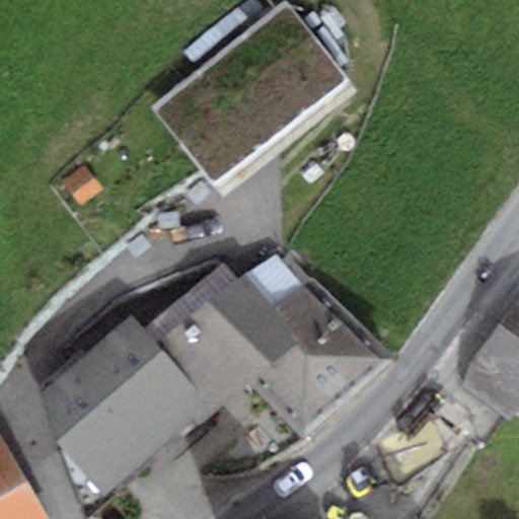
[(197,69),(147,108),(211,191),(349,82),(284,0),(283,0),(265,15),(197,69)]
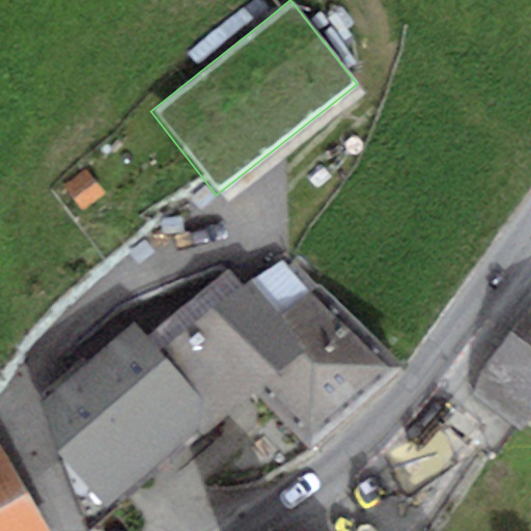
[(253,0),(187,53),(201,71),(271,16),(258,0),(253,0)]
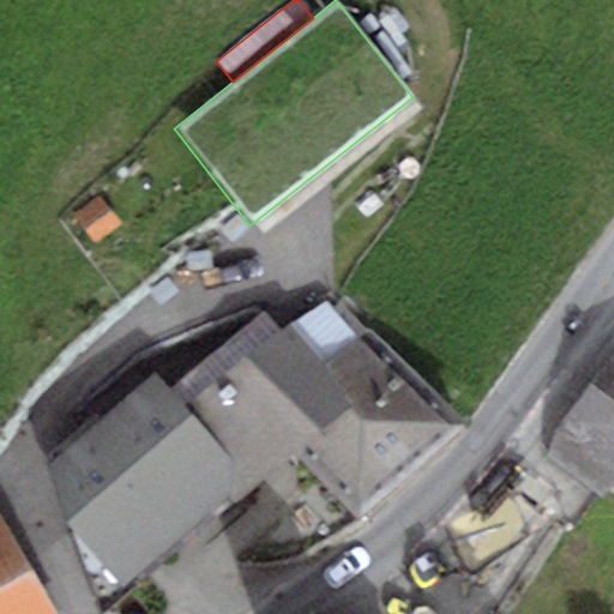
[(121,223),(98,194),(73,215),(95,242),(121,223)]
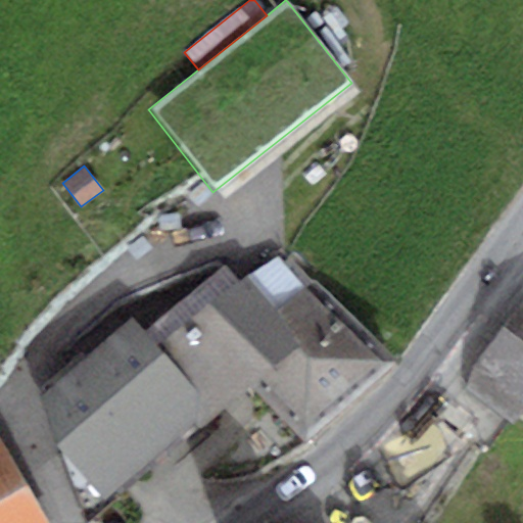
[(226,268),(145,329),(219,420),(250,384),(311,442),(396,363),(316,279),(306,286),(280,256),(240,283),(226,268)]
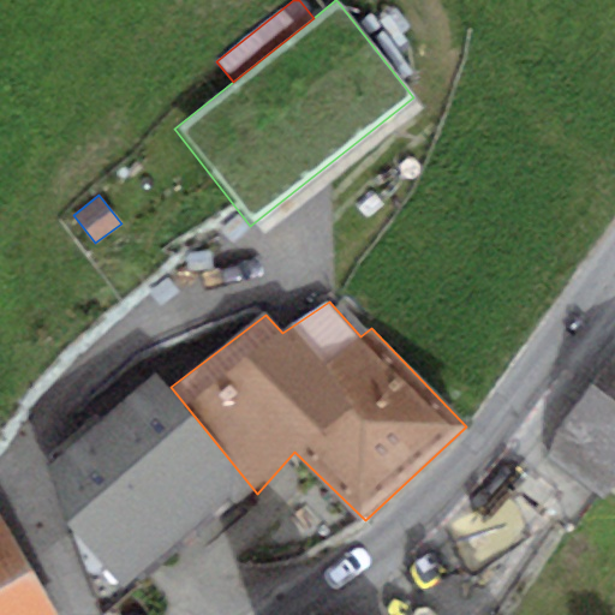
[(614,356),(556,433),(548,459),(601,501),(610,487),(614,489),(614,356)]
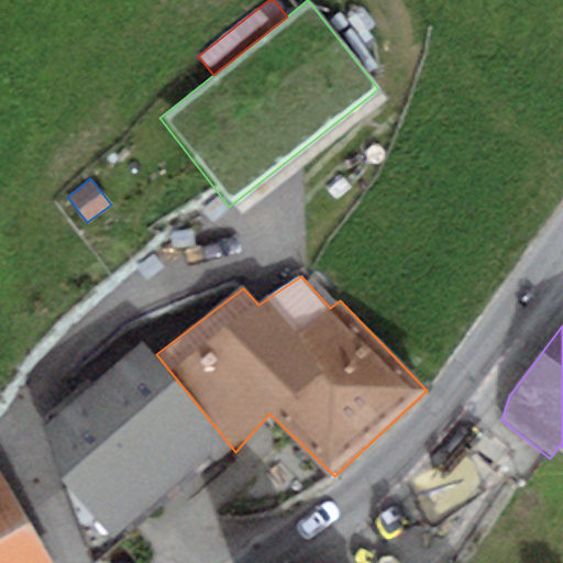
[(221,467),(235,452),(156,354),(144,342),(37,431),(54,474),(114,539),(210,453),(221,467)]
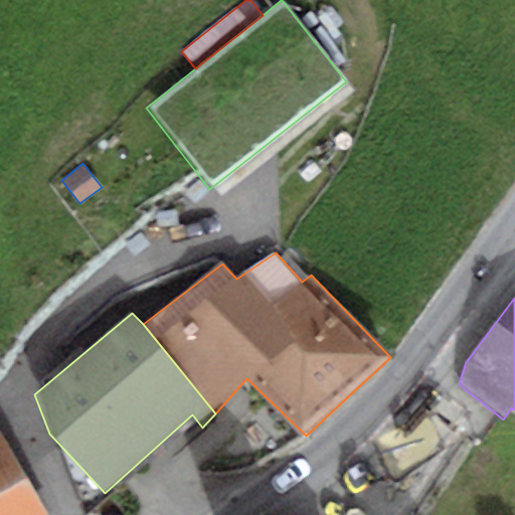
[(0,514),(46,514),(0,435),(0,514)]
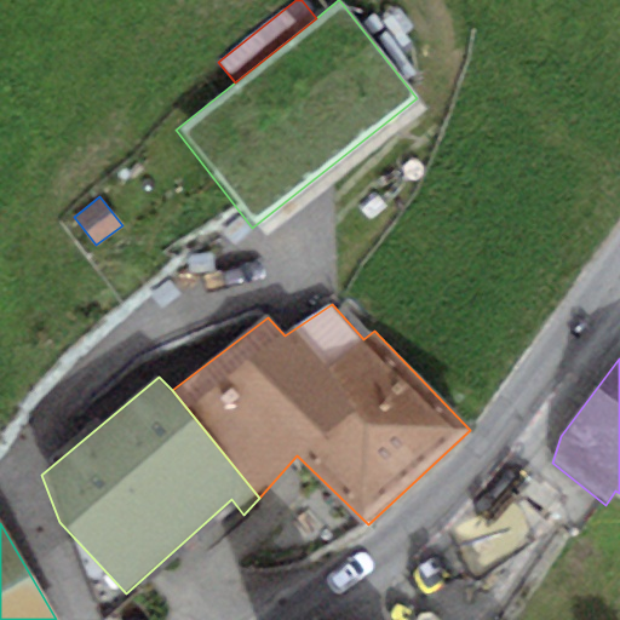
All buildings are outlined.
